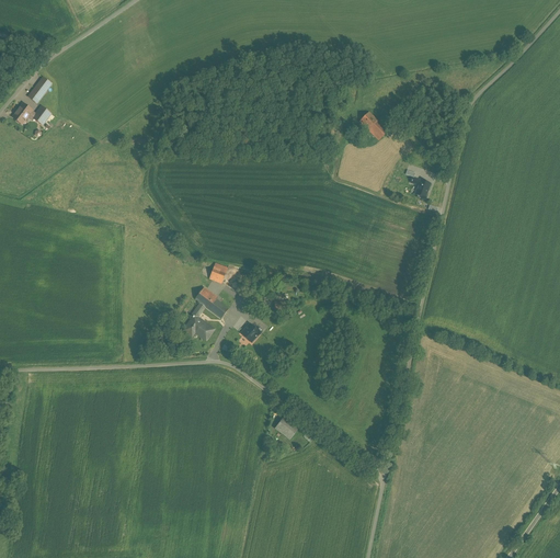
[(42,75),(25,94),(36,103),(53,82),(42,75)]
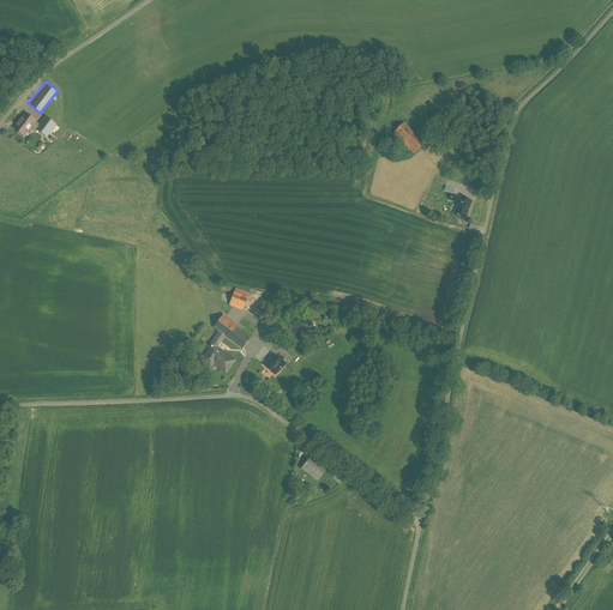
[(23,110),(11,126),(23,136),(30,127),(36,119),(23,110)]
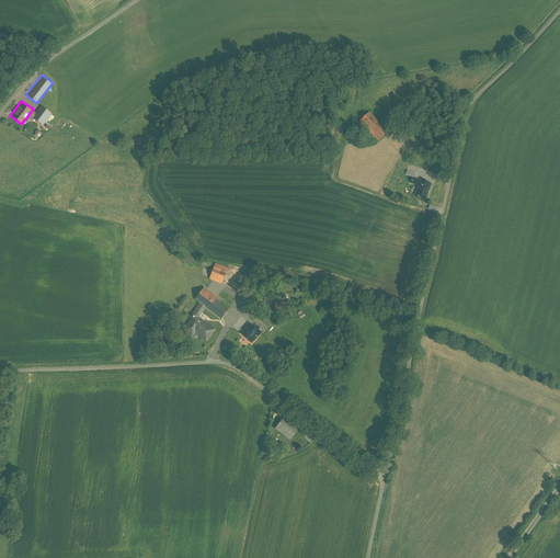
[(52,112),(40,104),(35,110),(33,109),(27,116),(42,126),(52,112)]
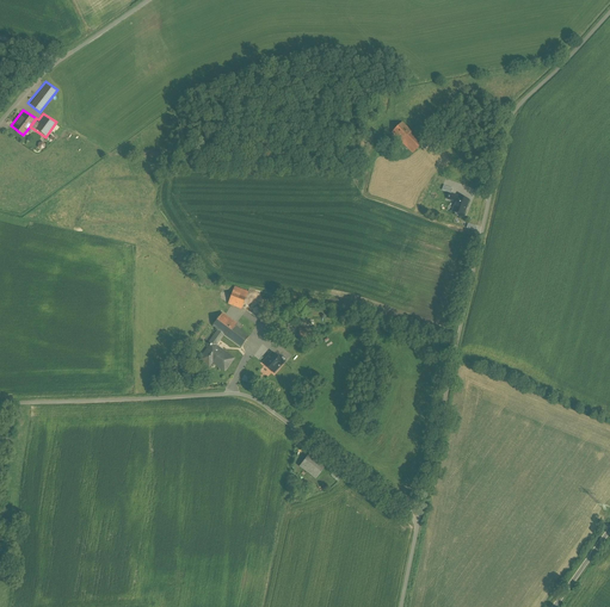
[(401,117),(388,130),(410,153),(423,140),(401,117)]
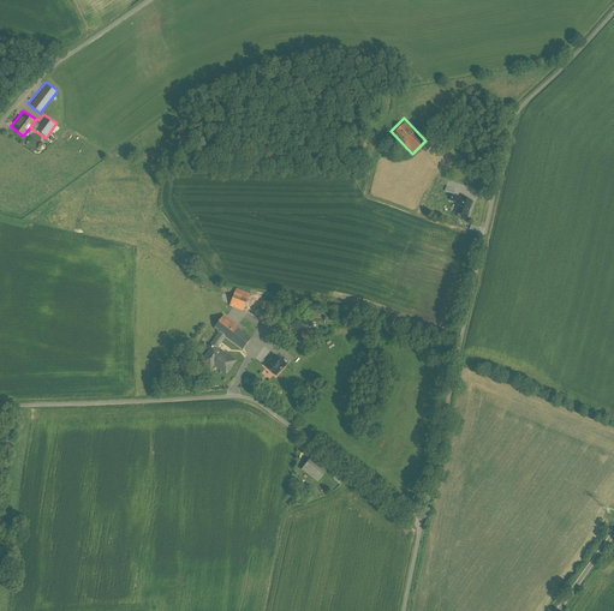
[(471,198),(449,191),(447,199),(455,203),(453,211),(465,216),(471,198)]
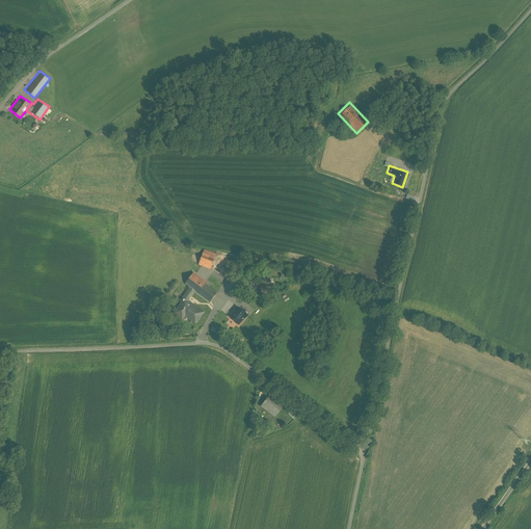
[(201,249),(196,262),(210,267),(214,254),(201,249)]
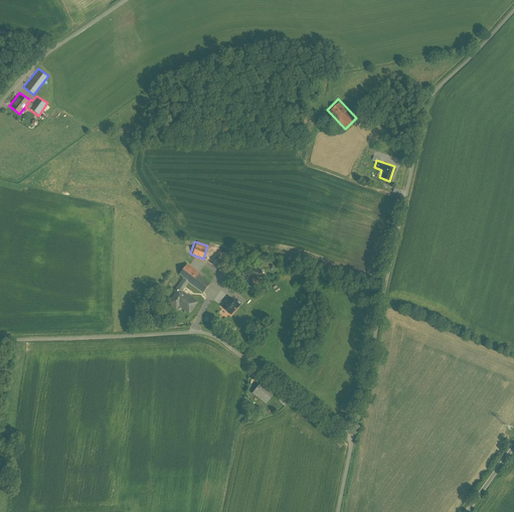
[(185,263),(177,273),(181,276),(175,285),(178,287),(181,290),(188,281),(202,291),(209,281),(185,263)]
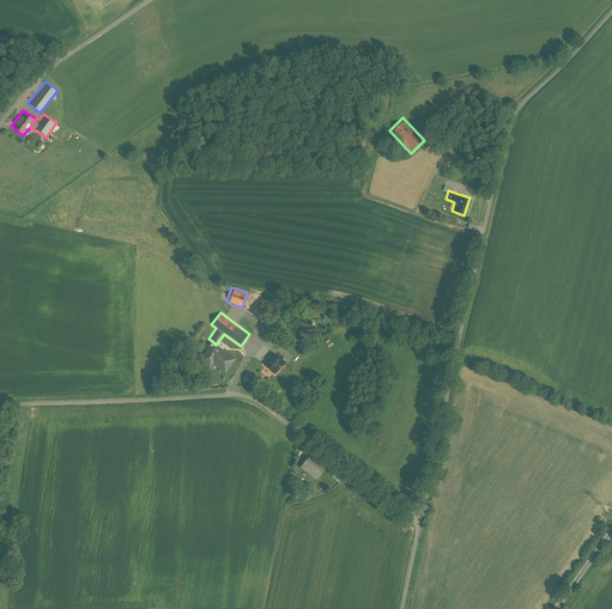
[(316,326),(298,327),(300,340),(316,339),(316,326)]
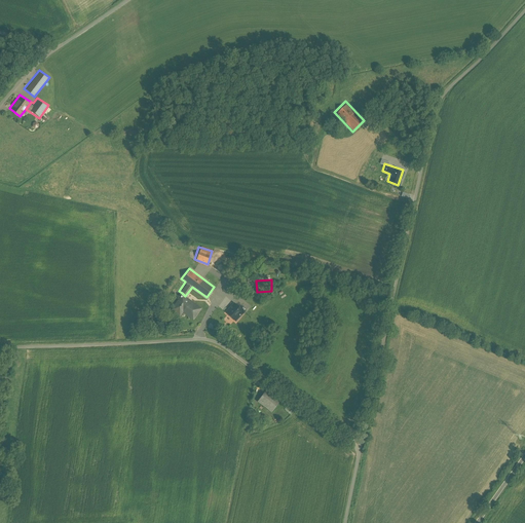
[(174,305),(192,320),(201,307),(185,296),(182,293),(174,305)]
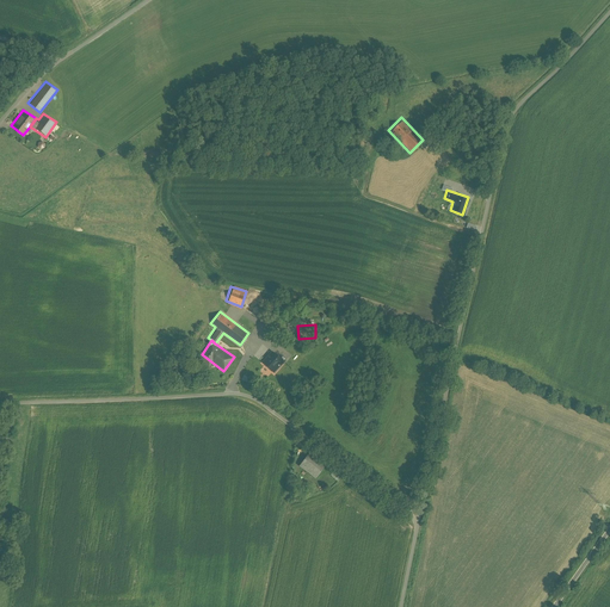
[(276,342),(259,361),(272,371),(288,352),(276,342)]
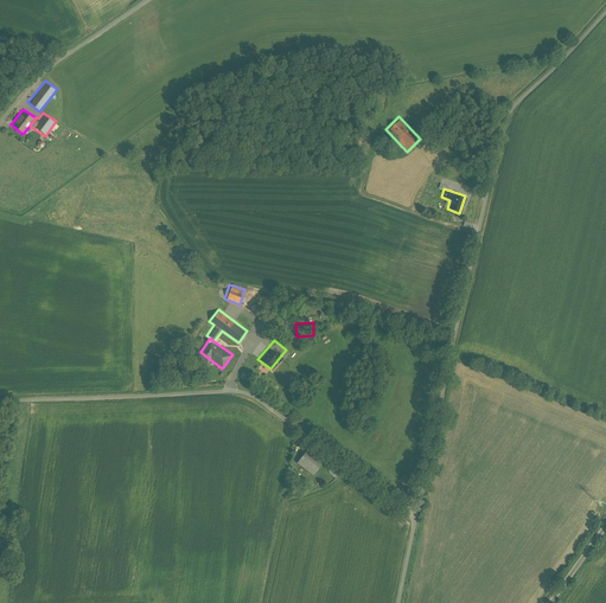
[(305,449),(295,460),(312,473),(321,462),(305,449)]
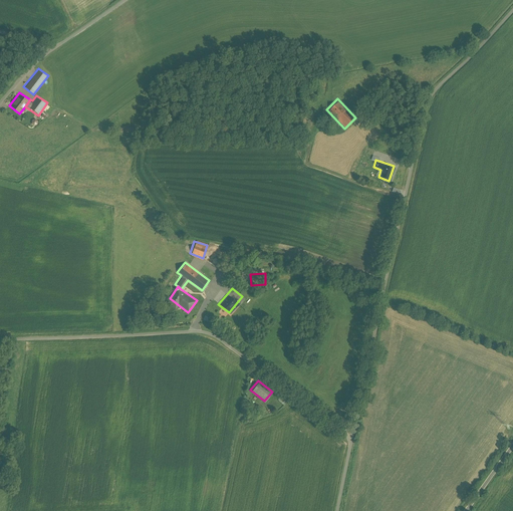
[(340,402),(331,413),(338,418),(346,407),(340,402)]
